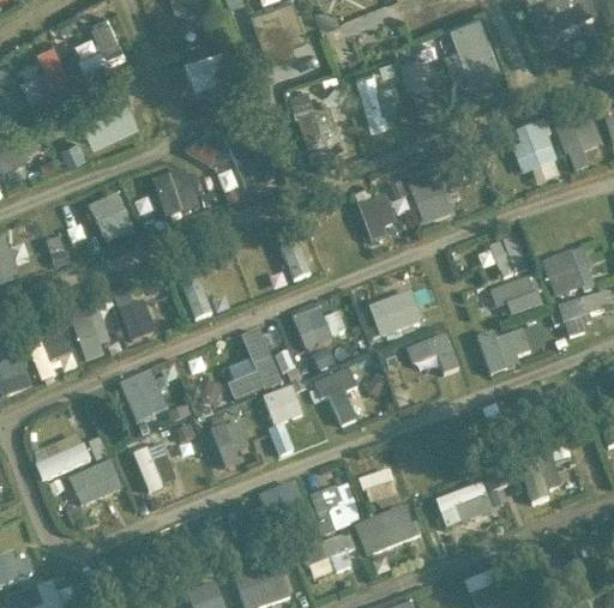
[(266,47),(274,50),(284,47),(288,38),(289,38),(304,34),(306,28),(295,0),(264,0),(251,5),(266,47)]
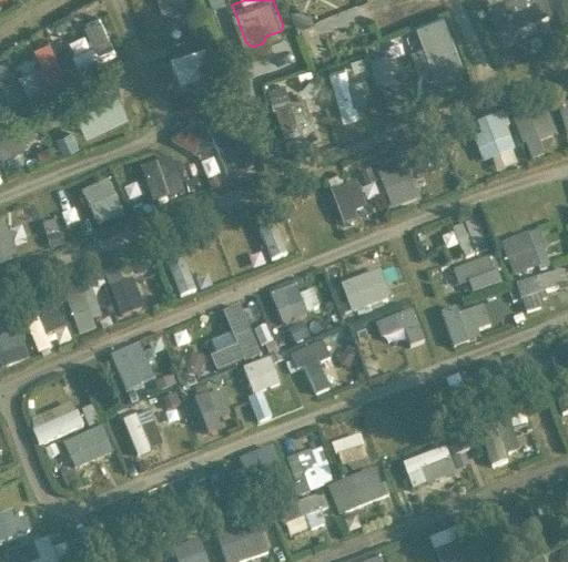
[(487,0),(498,26),(551,3),(550,0),(487,0)]
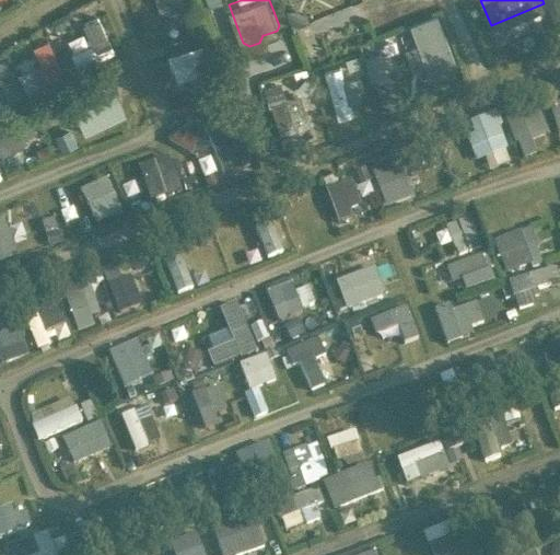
[(559,11),(559,0),(547,0),(553,14),(559,11)]
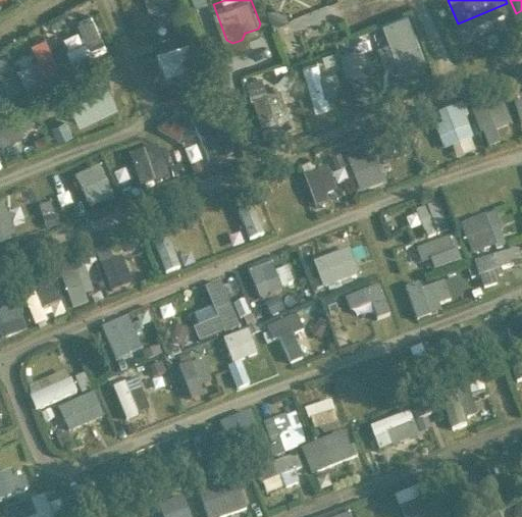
[(273,20),(288,14),(284,7),(273,2),(267,5),(273,20)]
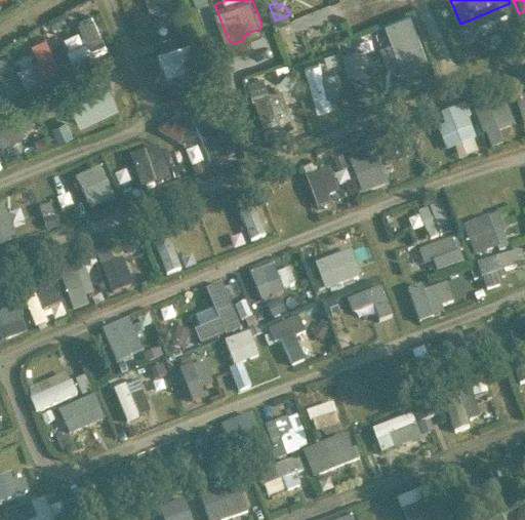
[(392,35),(400,56),(403,67),(429,56),(409,7),(385,16),(392,35)]
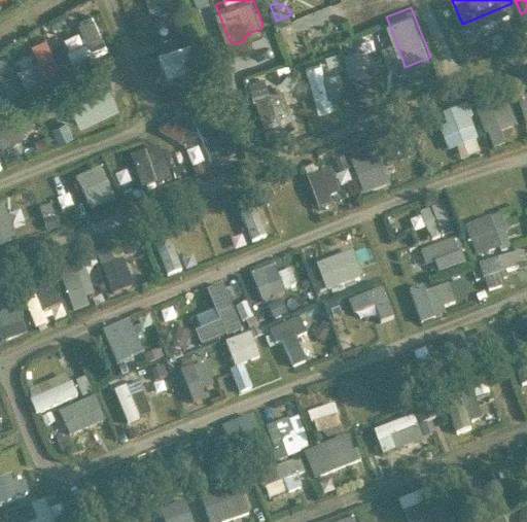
[(78,15),(86,35),(69,42),(74,56),(108,42),(95,9),(78,15)]
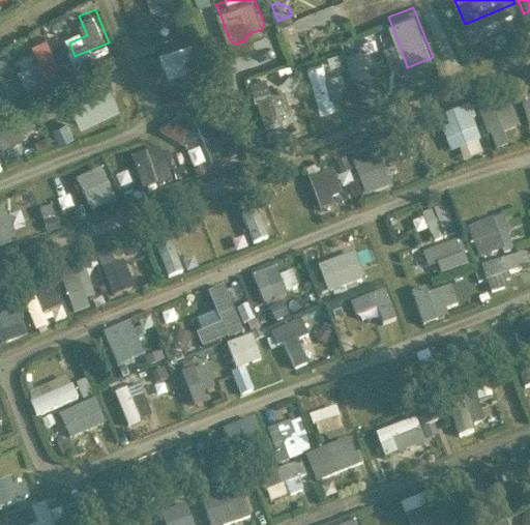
[(159,47),(168,71),(199,61),(190,36),(159,47)]
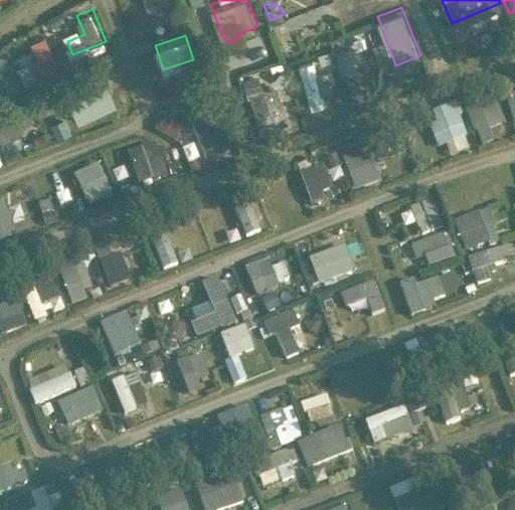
[(52,43),(60,62),(71,57),(63,38),(52,43)]
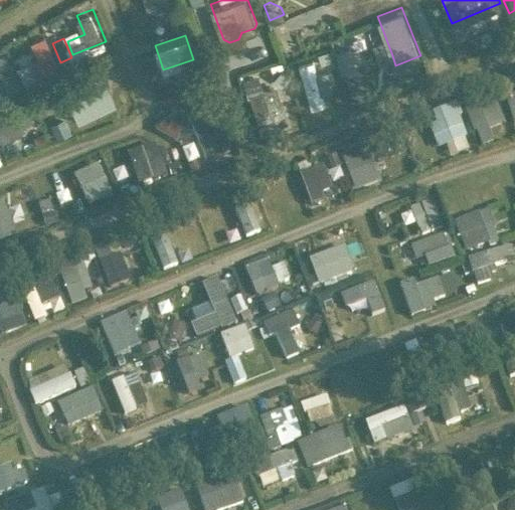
[(335,47),(342,68),(356,64),(349,42),(335,47)]
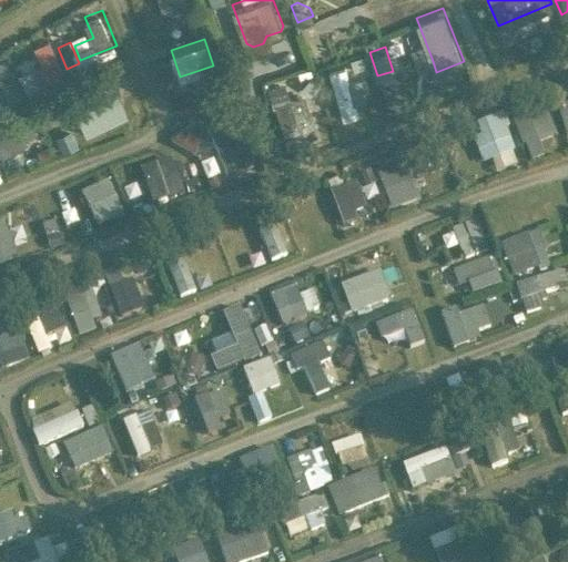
[(210,52),(213,63),(222,61),(217,50),(210,52)]
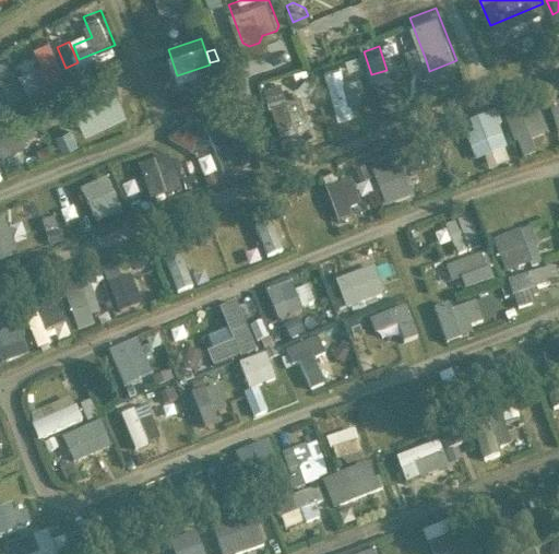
[(10,94),(10,93),(22,86),(4,51),(0,52),(0,74),(0,75),(0,86),(1,89),(6,86),(10,94)]
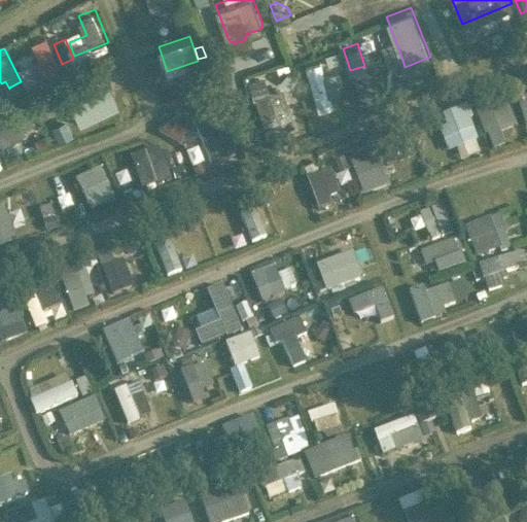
[(305,61),(318,106),(332,102),(328,91),(327,84),(338,81),(335,67),(323,70),(319,57),(305,61)]
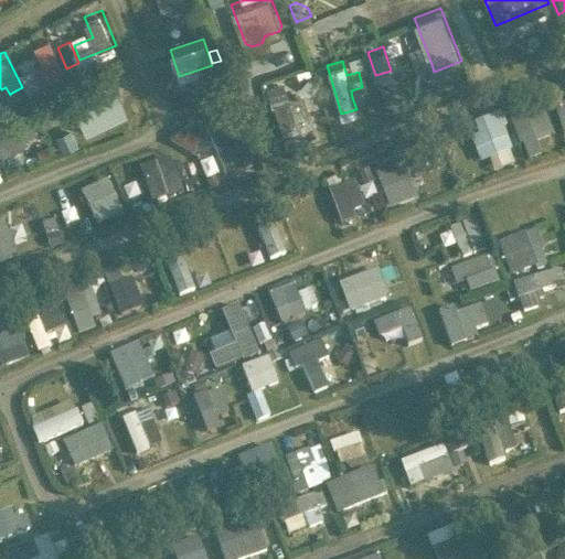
[(43,86),(42,84),(32,62),(21,67),(19,68),(30,93),(32,92),(43,86)]
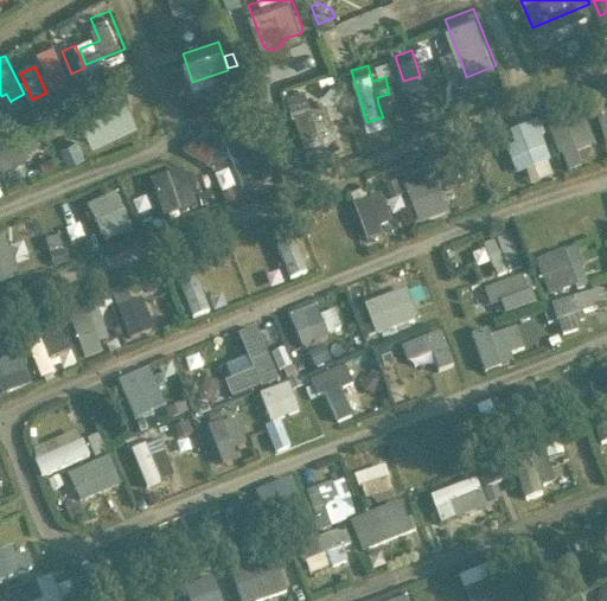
[(242,82),(237,69),(228,71),(232,85),(242,82)]
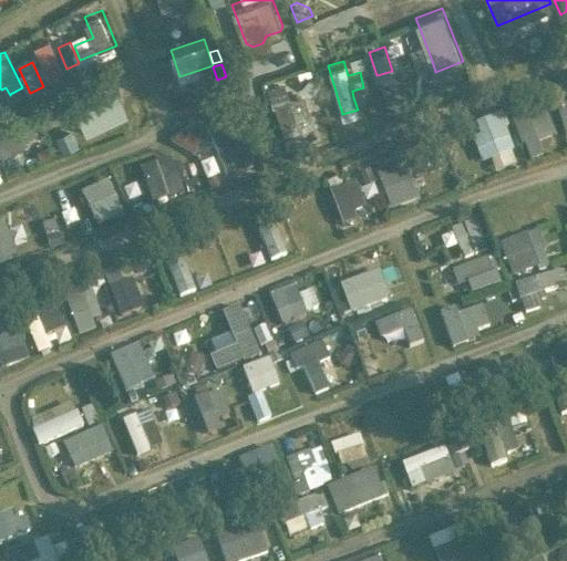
[(299,81),(309,90),(319,79),(309,70),(299,81)]
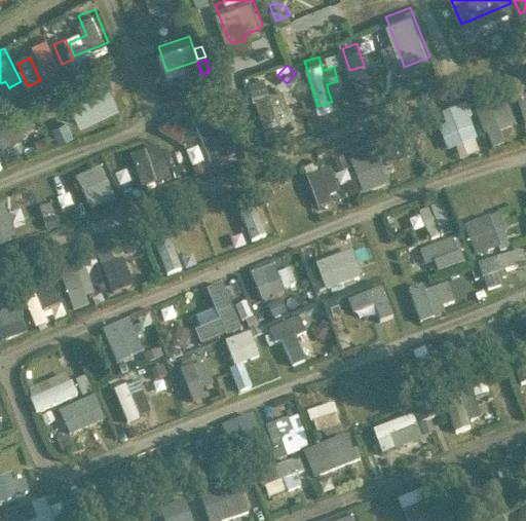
[(65,88),(80,120),(119,102),(104,70),(65,88)]
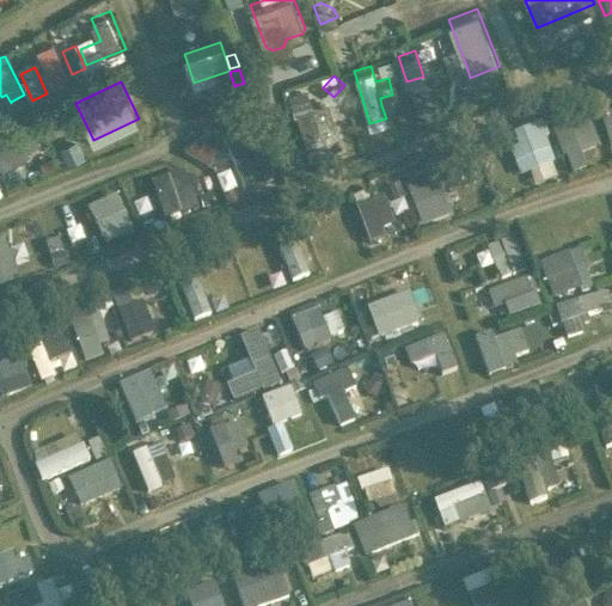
[(306,81),(288,87),(292,102),(311,97),(306,81)]
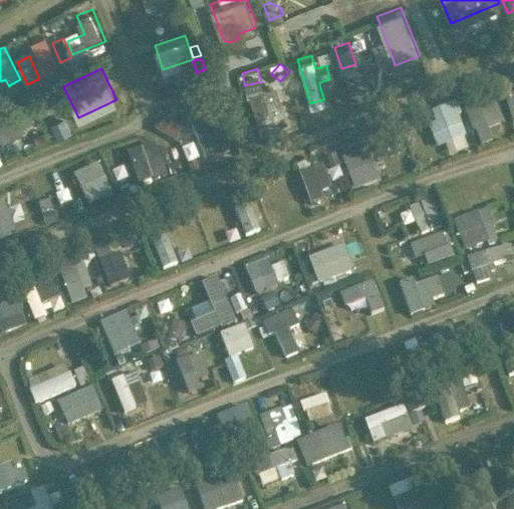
[(358,69),(344,71),(350,100),(364,97),(358,69)]
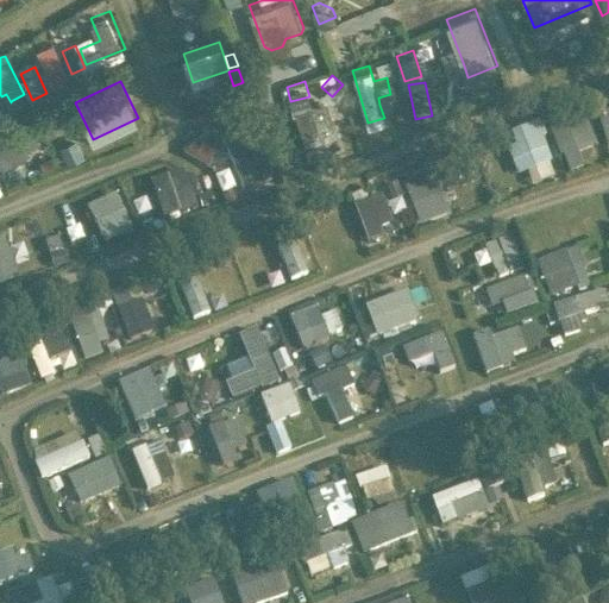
[(243,186),(274,174),(243,92),(211,104),(243,186)]
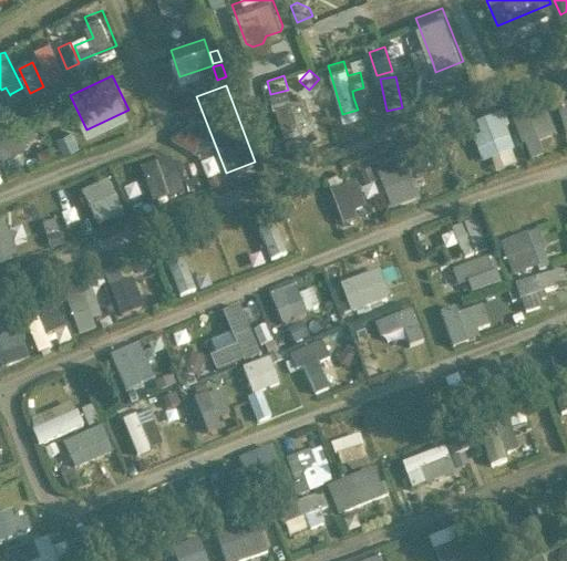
[(16,105),(29,97),(22,87),(10,94),(16,105)]
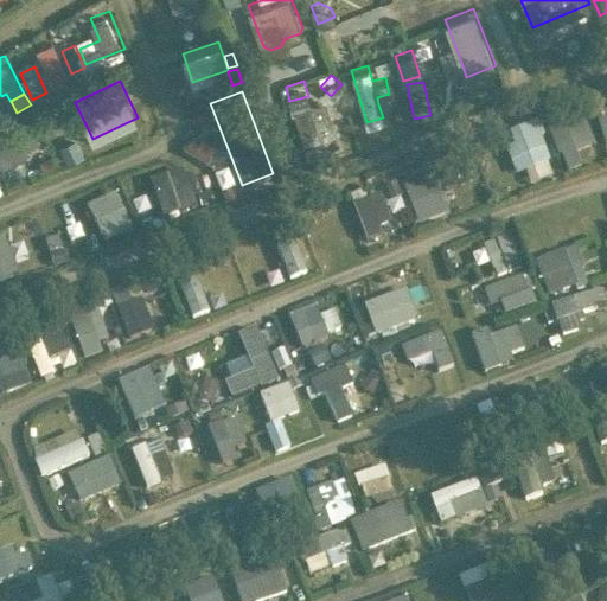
[(326,96),(294,106),(308,154),(326,149),(324,142),(339,139),(326,96)]
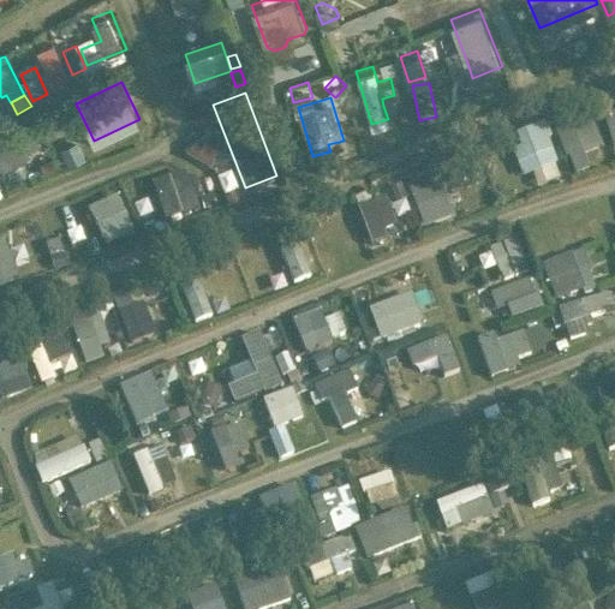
[(614,144),(614,143),(614,109),(604,113),(614,144)]
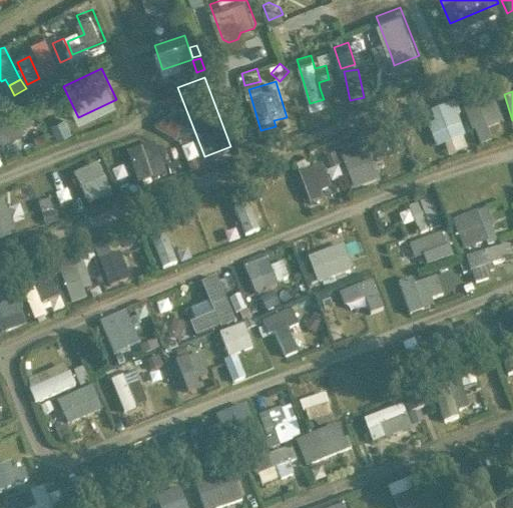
[(474,127),(485,123),(500,117),(491,95),(465,105),(474,127)]
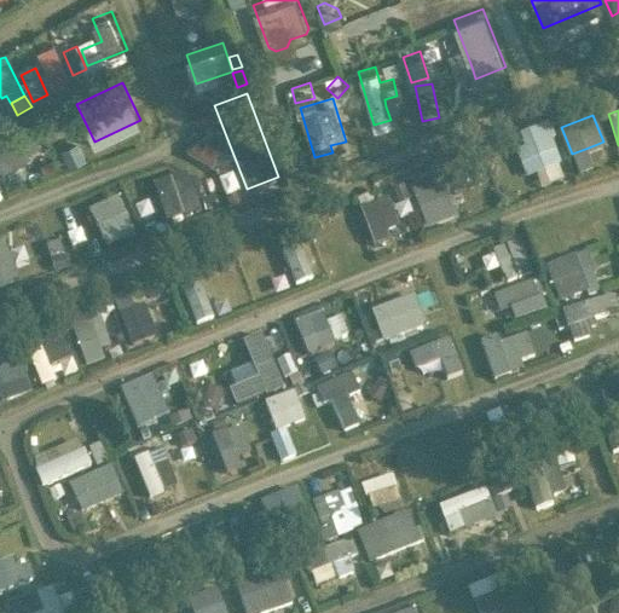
[(536,169),(557,161),(561,160),(551,136),(555,134),(549,119),(519,132),(525,144),(515,149),(526,174),(536,169)]
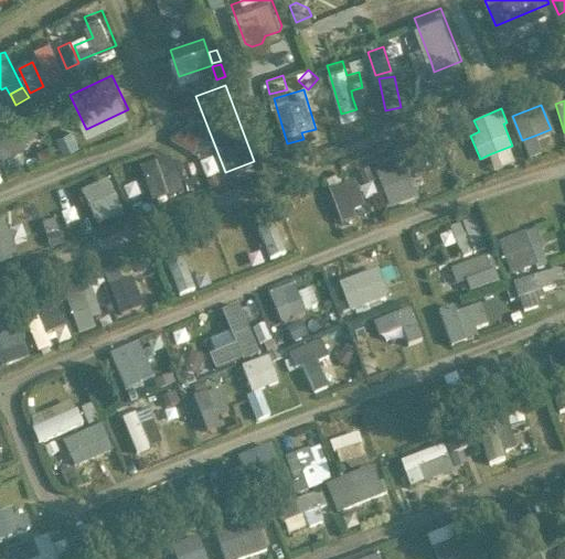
[(36,126),(30,113),(0,128),(0,158),(1,161),(32,144),(25,131),(36,126)]
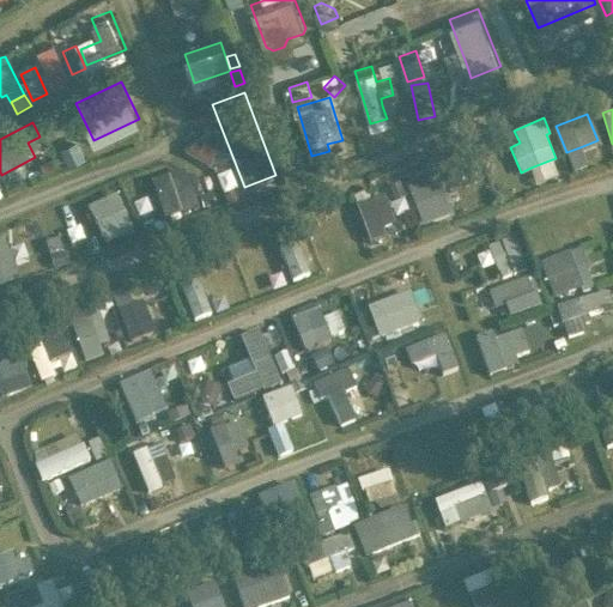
[(60,141),(67,159),(85,151),(77,134),(60,141)]
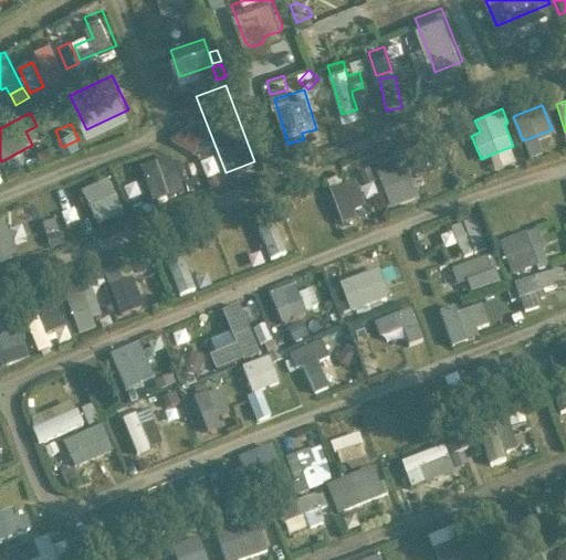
[(178,124),(170,138),(194,151),(201,136),(178,124)]
